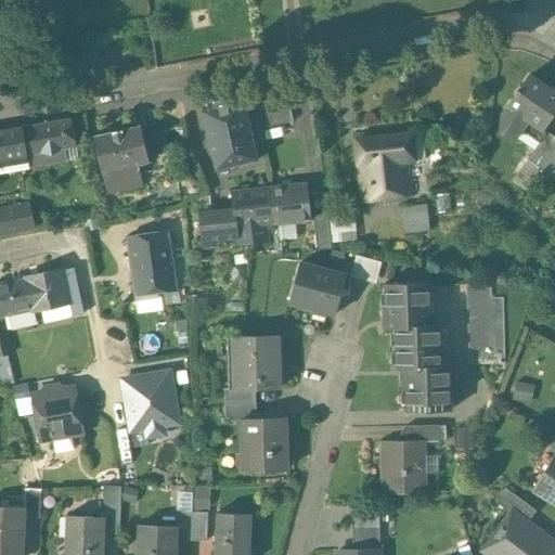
[(554,110),(554,93),(529,76),(518,90),(515,93),(516,94),(508,105),(503,114),(501,132),(514,141),(516,137),(534,149),(547,131),(543,128),(554,110)]
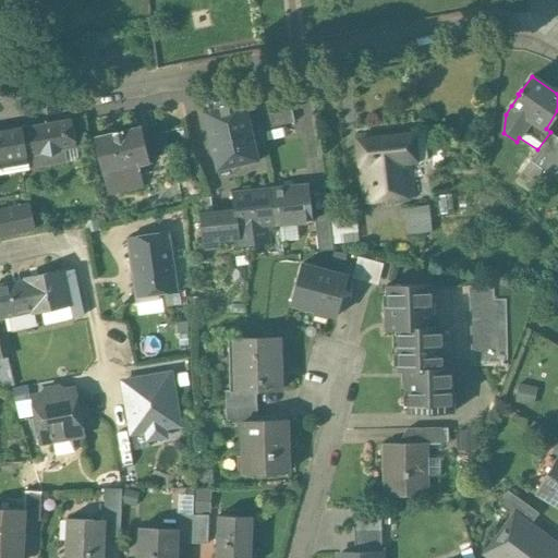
[(245,101),(204,111),(218,169),(258,160),(245,101)]
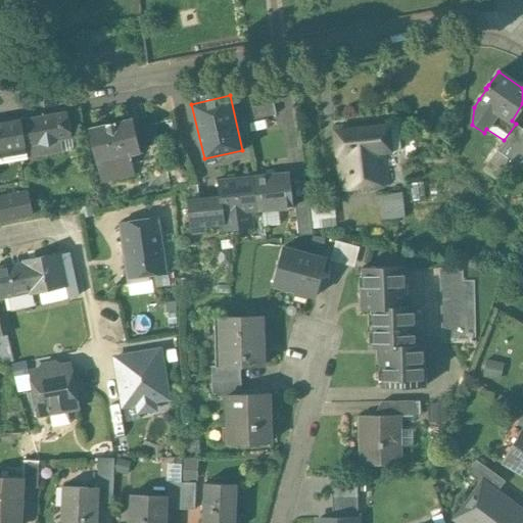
[(66,112),(21,121),(26,147),(34,146),(53,142),(72,139),(66,112)]
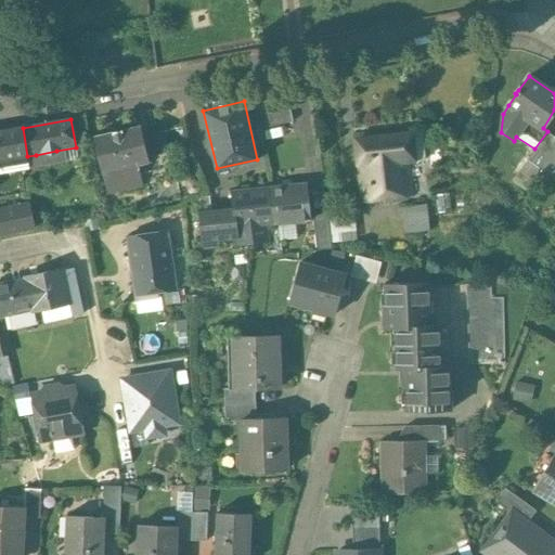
[(140,126),(93,137),(102,172),(137,165),(149,163),(140,126)]
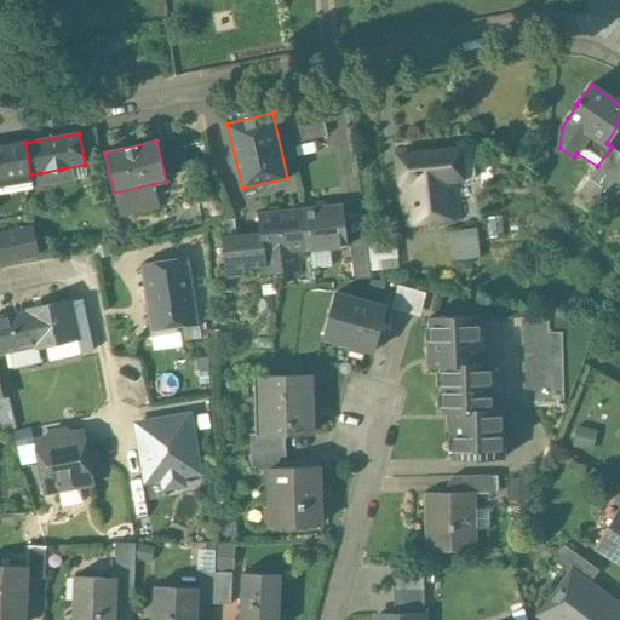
[(26,142),(0,145),(0,182),(30,177),(30,174),(26,143),(26,142)]
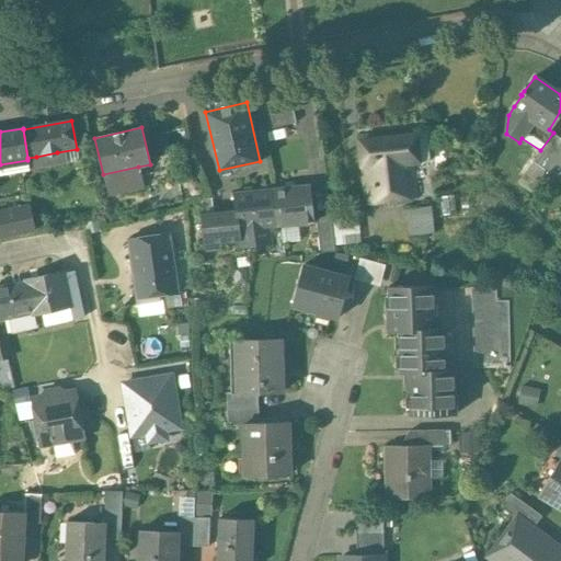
[(160,129),(149,132),(155,158),(165,156),(160,129)]
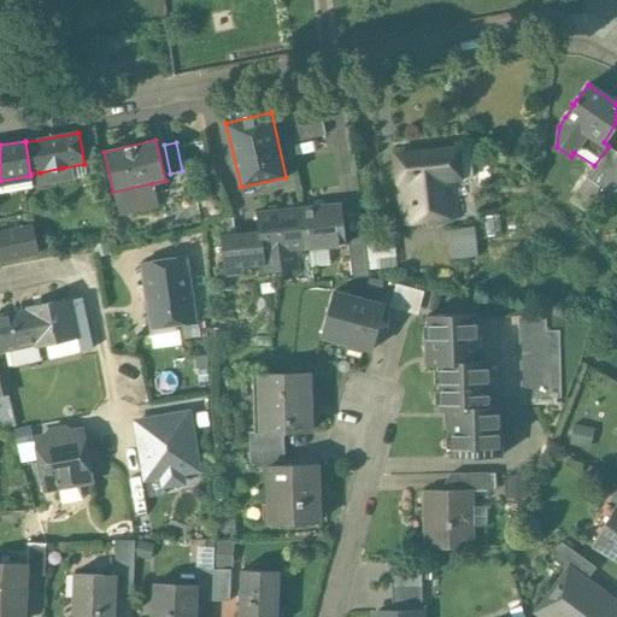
[(594,165),(586,177),(600,187),(616,163),(616,151),(609,146),(594,165)]
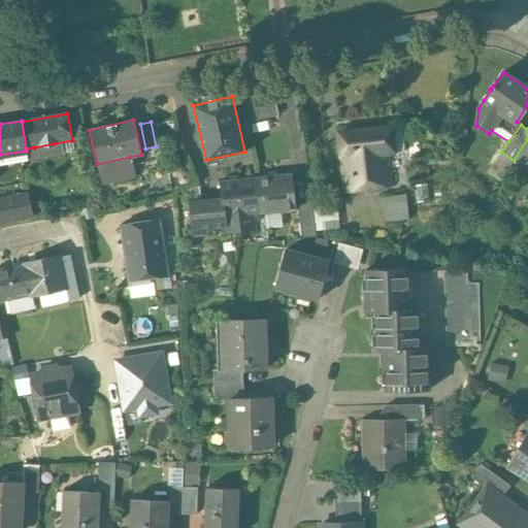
[(390,128),(394,153),(406,151),(402,127),(390,128)]
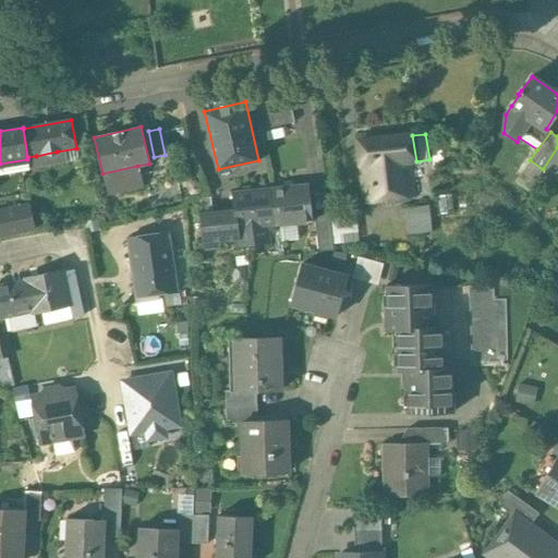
[(412,135),(359,144),(362,169),(409,162),(416,161),(412,135)]
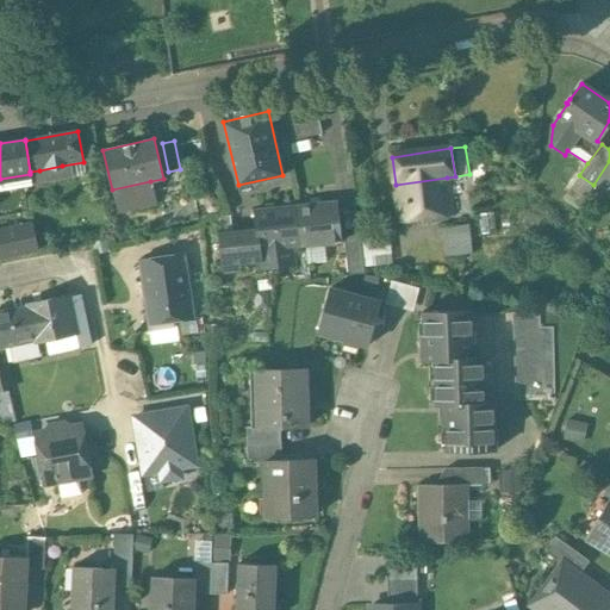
[(609,161),(593,185),(607,194),(609,188),(609,161)]
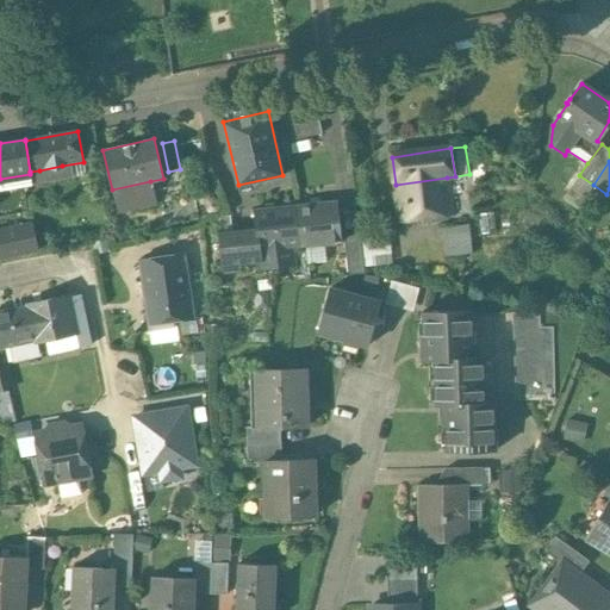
[(62,166),(39,170),(41,179),(64,174),(62,166)]
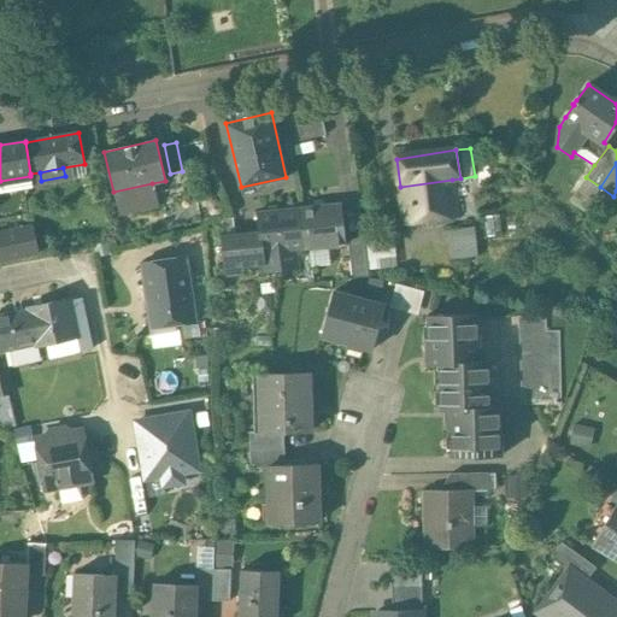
[(452,180),(400,187),(406,224),(458,217),(452,180)]
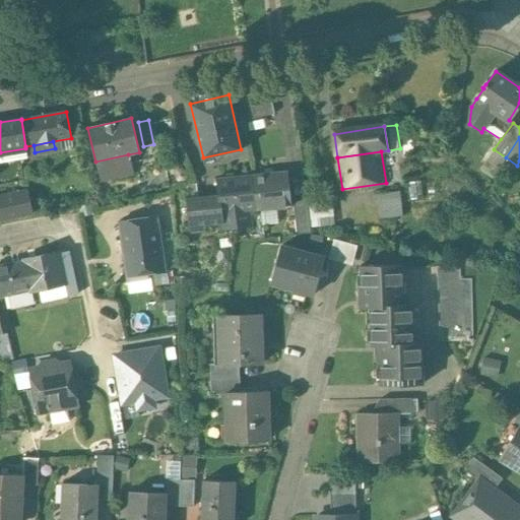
[(128,154),(95,161),(100,182),(133,175),(128,154)]
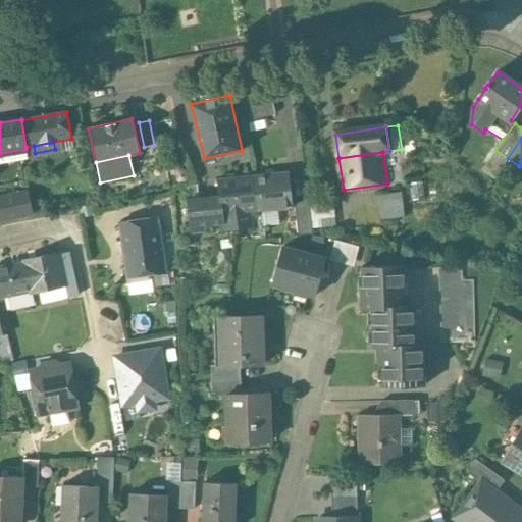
[(289,171),(253,175),(254,176),(253,176),(257,210),(258,210),(293,207),(289,171)]
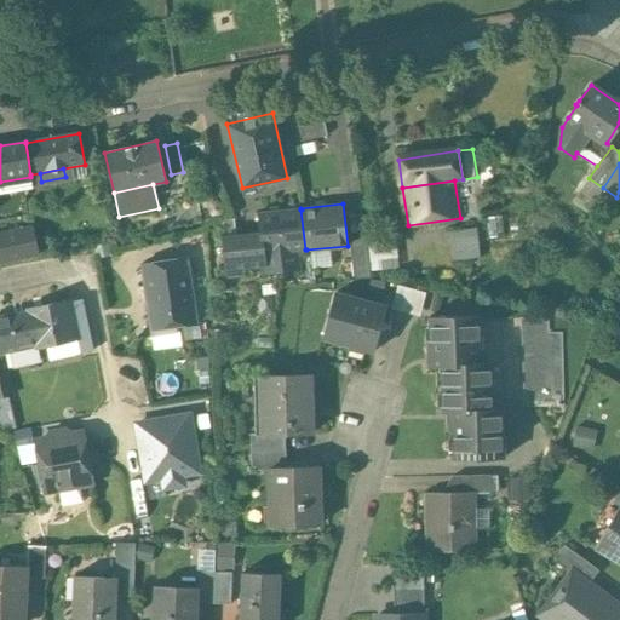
[(300,210),(259,213),(262,234),(223,239),(227,277),(244,275),(244,268),(265,265),(264,254),(298,251),(305,250),(300,210)]
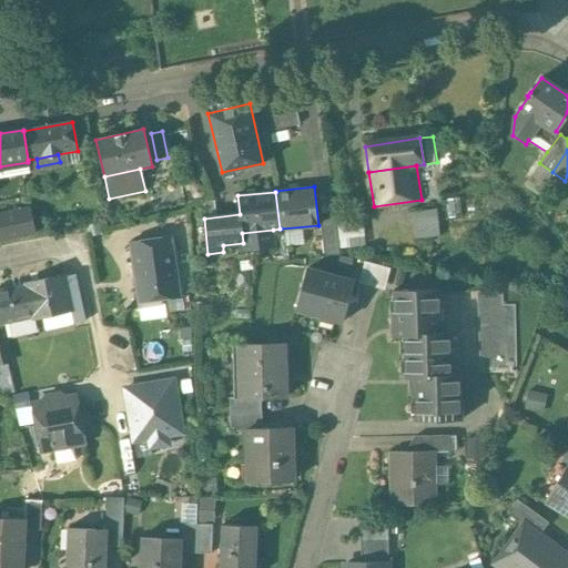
[(437,209),(412,211),(414,237),(439,235),(437,209)]
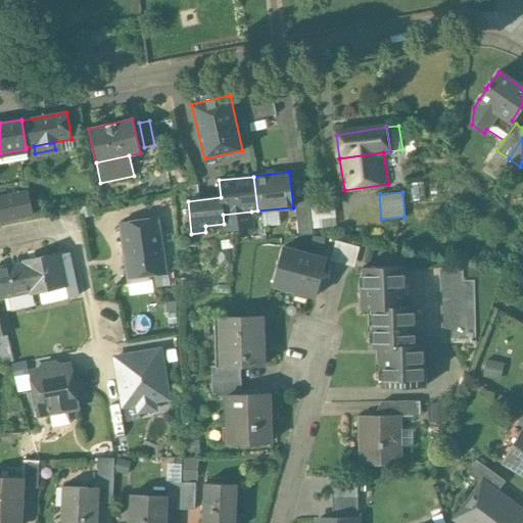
[(308,201),(295,203),(299,236),(313,234),(311,219),(310,205),(308,201)]
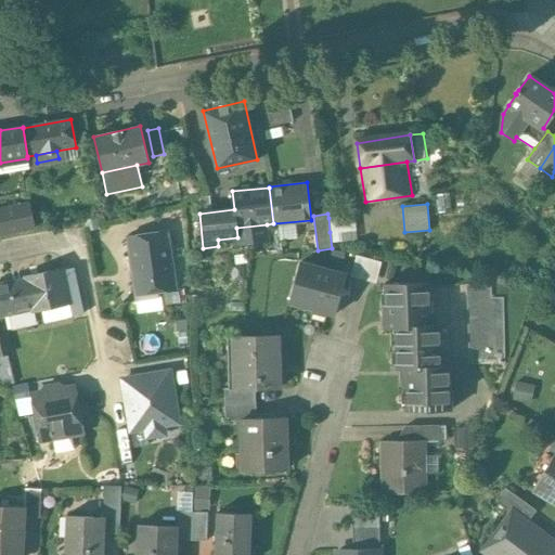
[(328,218),(330,232),(339,231),(355,230),(352,216),(328,218)]
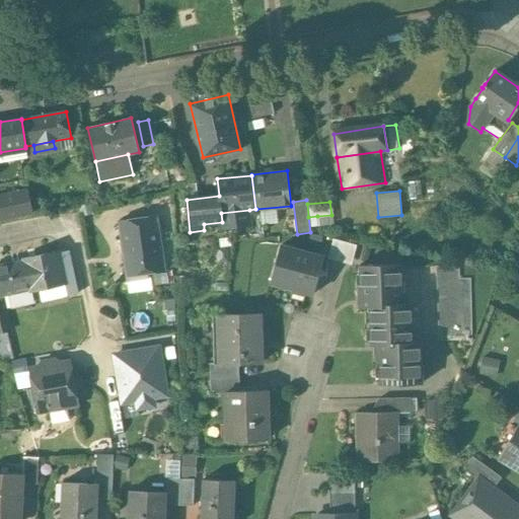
[(249,210),(221,213),(222,222),(223,229),(251,226),(249,210)]
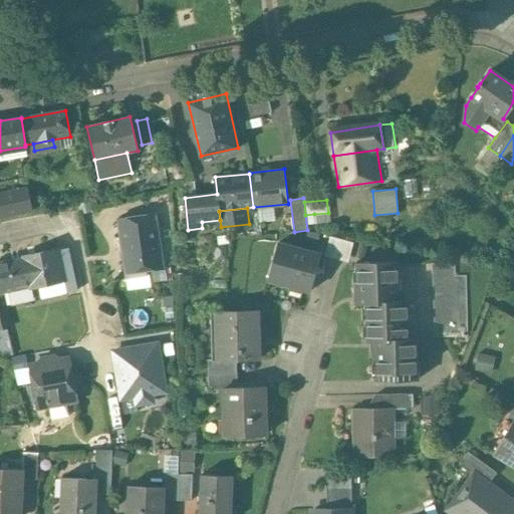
[(154,214),(116,220),(125,272),(126,272),(127,277),(147,274),(146,269),(163,266),(154,214)]
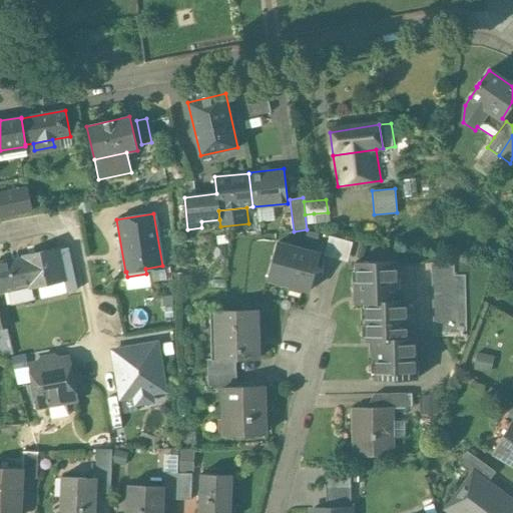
[(305,214),(307,229),(315,228),(314,213),(305,214)]
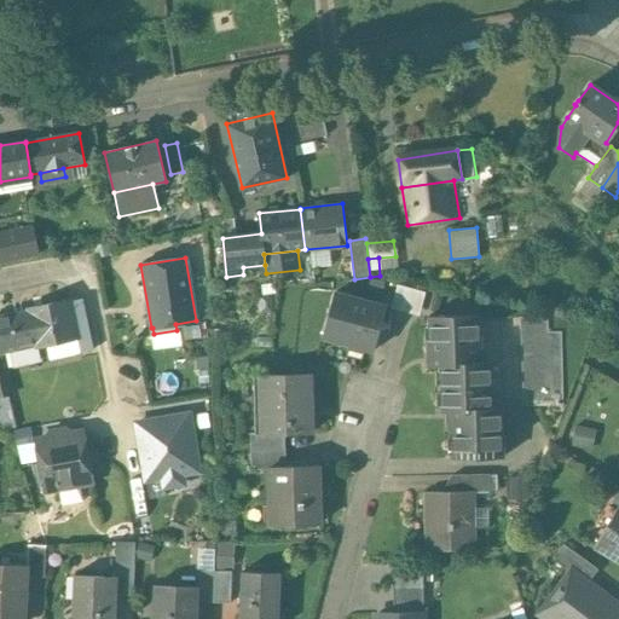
[(386,307),(335,293),(323,337),(374,351),(386,307)]
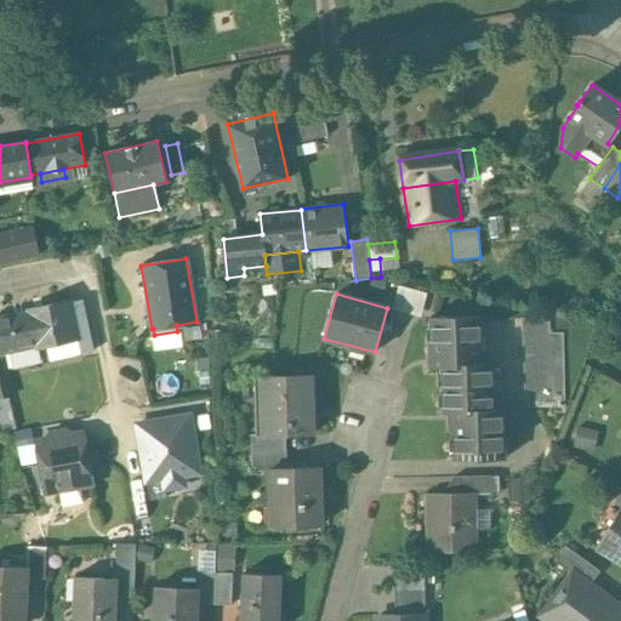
[(70,301),(29,309),(29,311),(30,311),(39,346),(38,346),(38,348),(75,341),(79,340),(73,312),(70,301)]
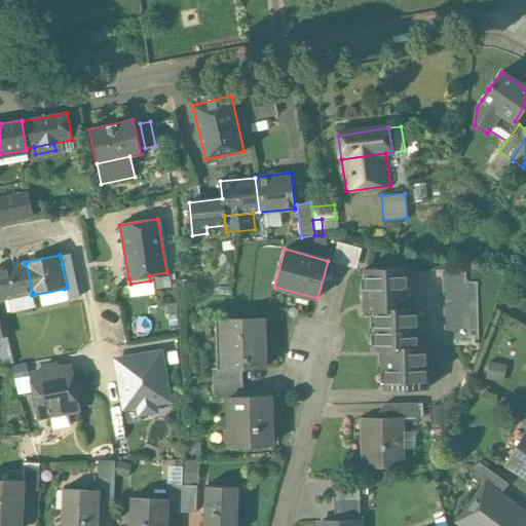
[(67,288),(64,289),(66,299),(80,296),(72,261),(62,264),(67,288)]
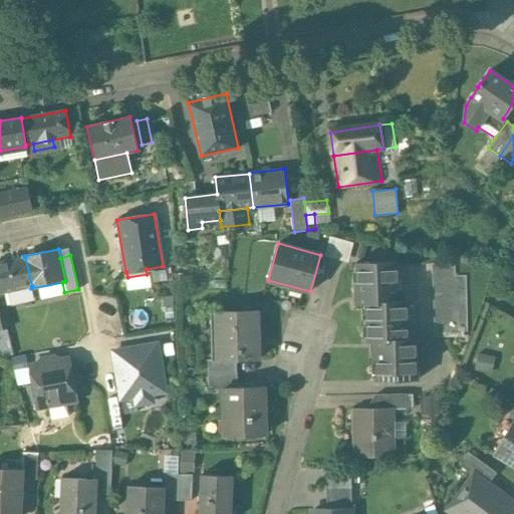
[(24,257),(0,262),(0,292),(8,291),(31,286),(32,286),(25,257),(24,257)]
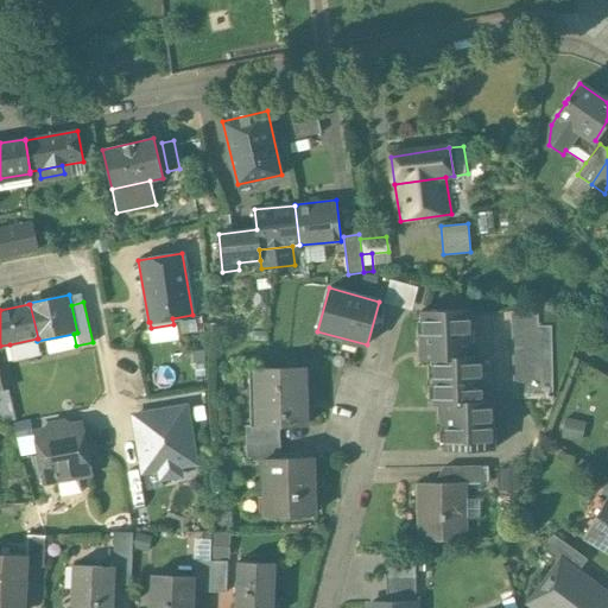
[(551,391),(551,334),(538,334),(538,310),(513,310),(513,341),(514,341),(514,369),(524,369),(524,392),(551,391)]
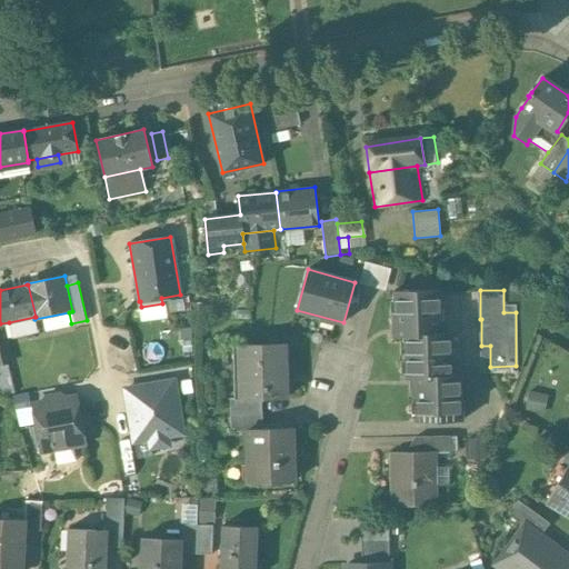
[(441,332),(440,291),(395,292),(396,336),(406,336),(407,378),(417,378),(418,421),(463,420),(462,376),(452,376),(451,332),(441,332)]
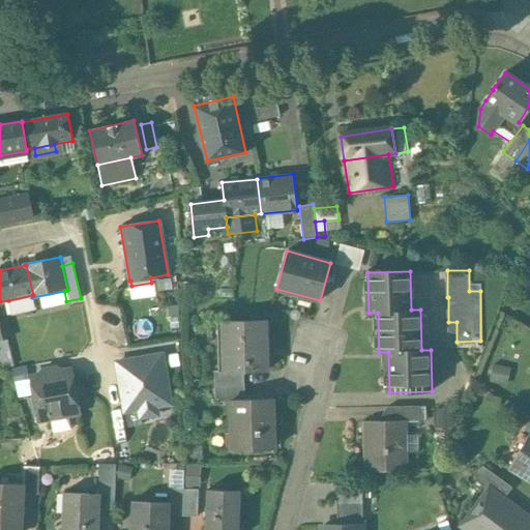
[(34,308),(32,297),(32,295),(8,300),(11,314),(34,308)]
